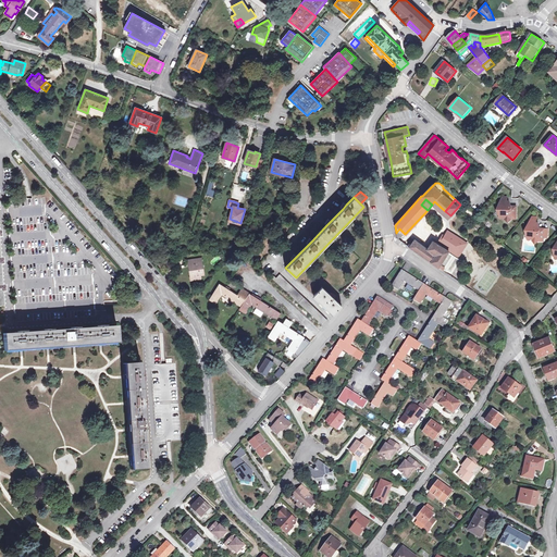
[(517,219),(517,207),(512,207),(512,208),(510,207),(510,202),(507,202),(504,202),(502,202),(502,207),(498,210),(502,214),(502,219),(506,219),(509,222),(512,220),(512,219),(517,219)]
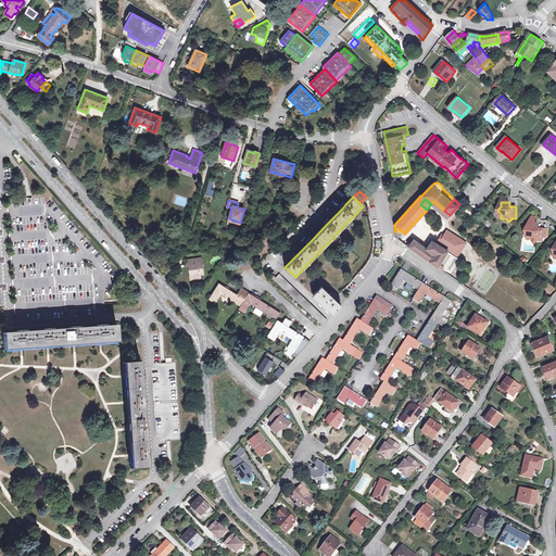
[(408,234),(418,241),(428,231),(424,228),(429,223),(422,217),(408,234)]
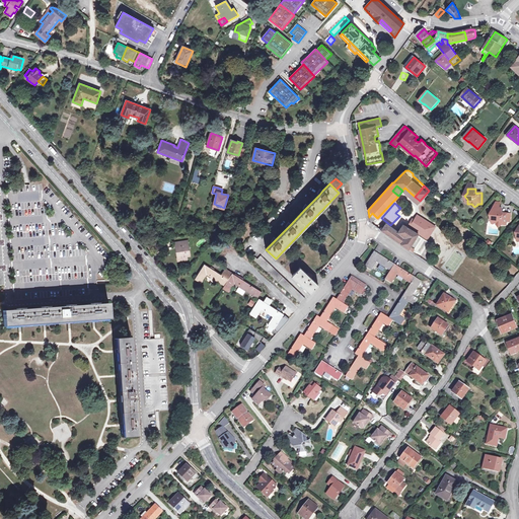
[(502,213),(502,209),(499,209),(500,205),(496,204),(494,209),(495,209),(494,213),(491,215),(494,219),(494,224),(498,224),(500,227),(503,225),(507,225),(507,221),(510,222),(511,214),(502,213)]
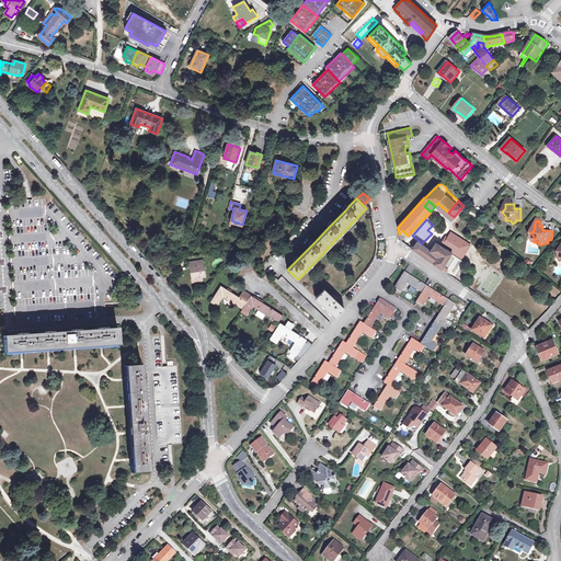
[(405,238),(408,236),(402,230),(399,235),(400,240),(402,241),(405,238)]
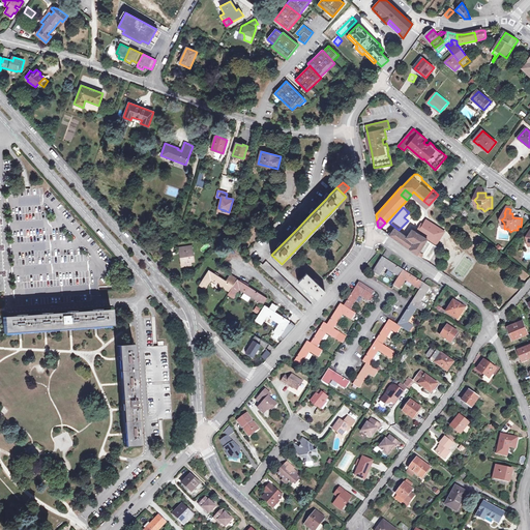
[(427,240),(432,243),(438,236),(448,244),(452,238),(447,234),(443,231),(436,225),(427,238),(412,230),(407,237),(394,228),(391,233),(388,230),(386,233),(421,257),(422,255),(419,252),(427,240)]
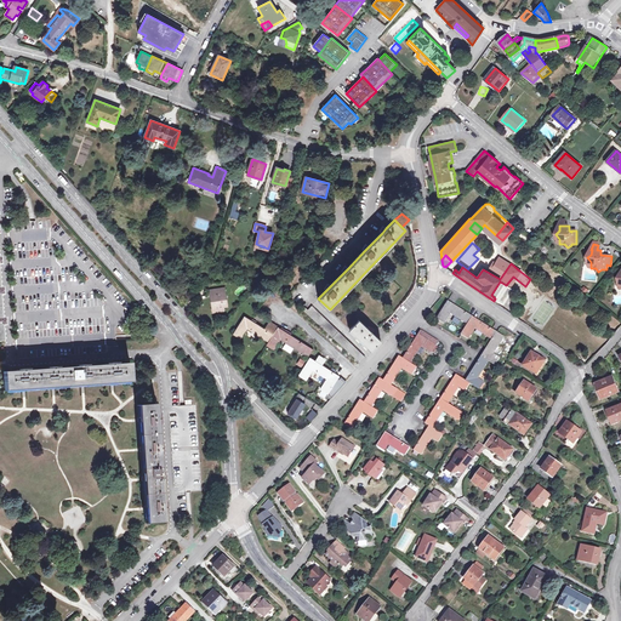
[(495,298),(503,305),(514,289),(506,285),(500,281),(491,295),(495,298)]
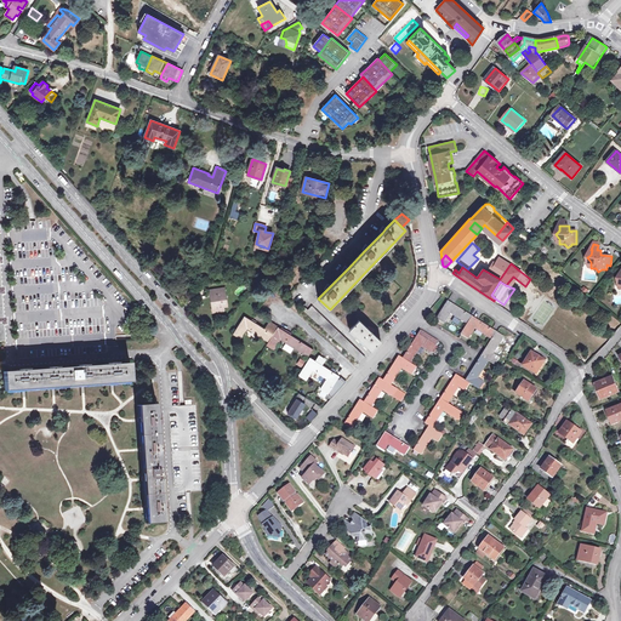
[(218,312),(228,309),(226,292),(223,292),(222,288),(217,289),(218,296),(211,297),(212,308),(218,308),(218,312)]
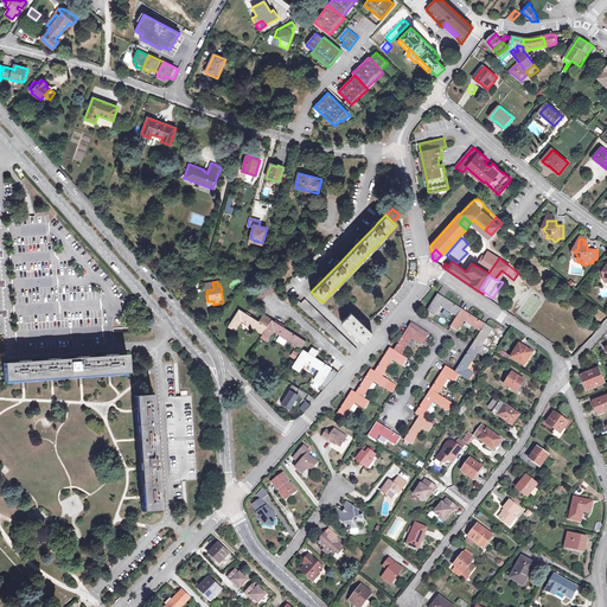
[(426,413),(430,407),(433,402),(449,411),(453,404),(438,395),(448,378),(455,382),(459,375),(475,385),(479,378),(467,370),(478,353),(484,357),(489,350),(483,346),(493,330),(466,313),(454,305),(438,294),(427,312),(434,317),(441,306),(458,317),(451,327),(458,332),(465,321),(481,332),(473,345),(466,357),(455,372),(446,366),(439,378),(428,395),(416,414),(420,416),(416,421),(404,440),(411,445),(422,428),(428,432),(433,425),(422,419),(426,413)]
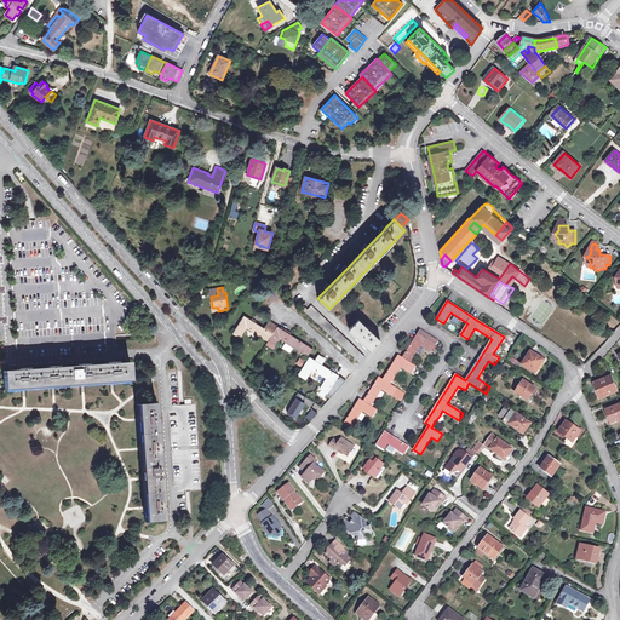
[(245,315),(234,333),(240,338),(247,327),(269,342),(267,345),(274,349),(280,339),(308,356),(313,349),(270,321),(265,328),(245,315)]
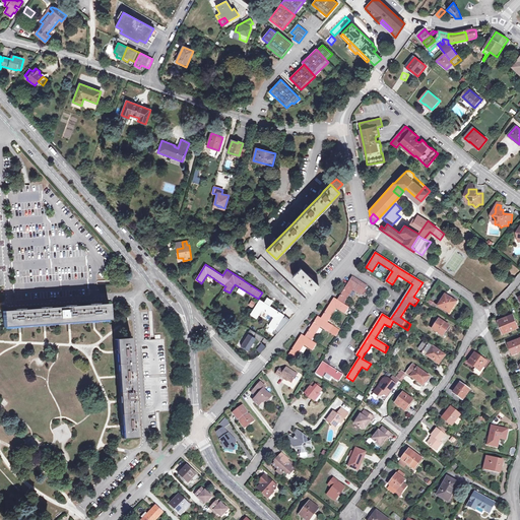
[(293,276),(311,294),(319,285),(313,279),(309,275),(301,268),(293,276)]
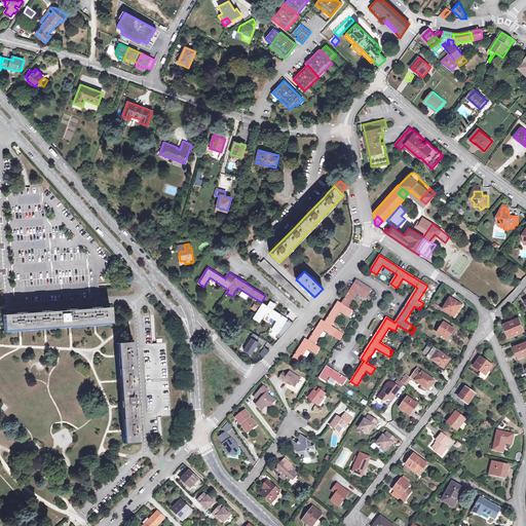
[(316,329),(308,341),(305,339),(297,352),(292,360),(298,364),(307,349),(316,354),(321,348),(314,344),(324,331),(340,340),(344,334),(331,326),(340,312),(349,317),(353,311),(347,307),(357,294),(366,299),(372,290),(357,279),(351,289),(341,303),(338,301),(335,306),(325,323),(322,321),(316,329)]
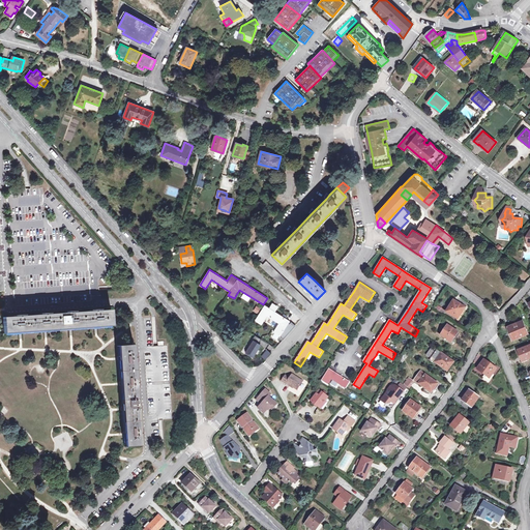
[(465,308),(453,301),(446,312),(458,319),(465,308)]
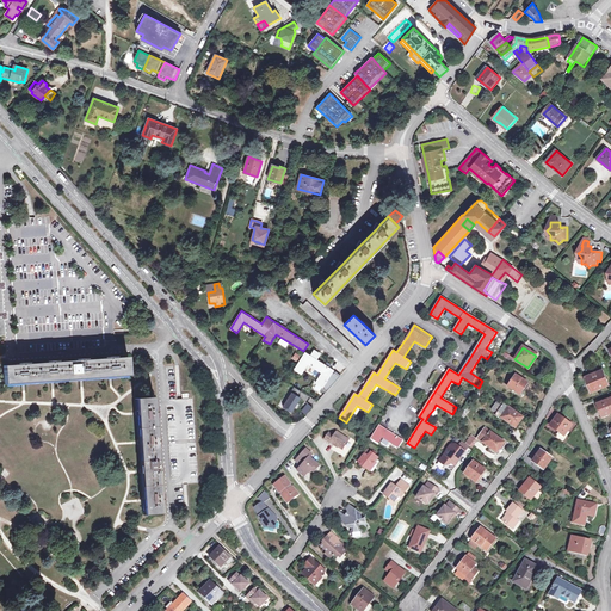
[(306,352),(294,370),(302,375),(308,364),(322,372),(316,383),(323,388),(334,370),(318,359),(320,356),(315,352),(313,357),(306,352)]
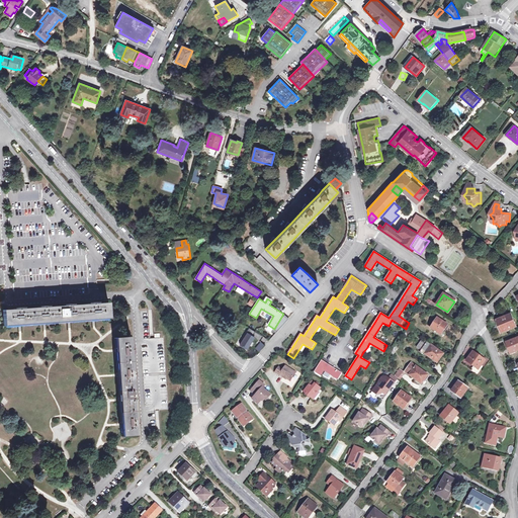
[(92,320),(109,319),(108,303),(3,311),(4,326),(19,325),(44,324),(68,322),(92,320)]
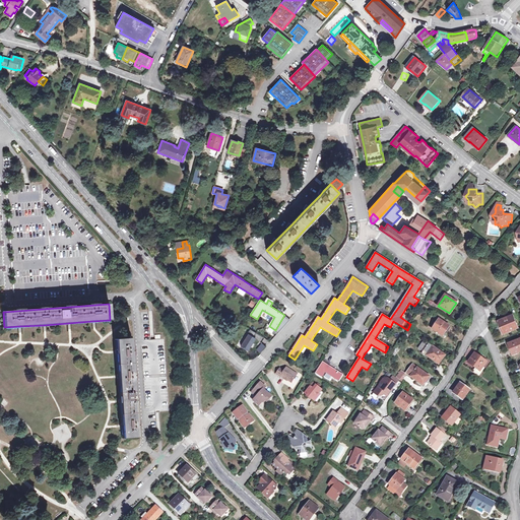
[(499,322),(504,333),(518,327),(513,316),(499,322)]
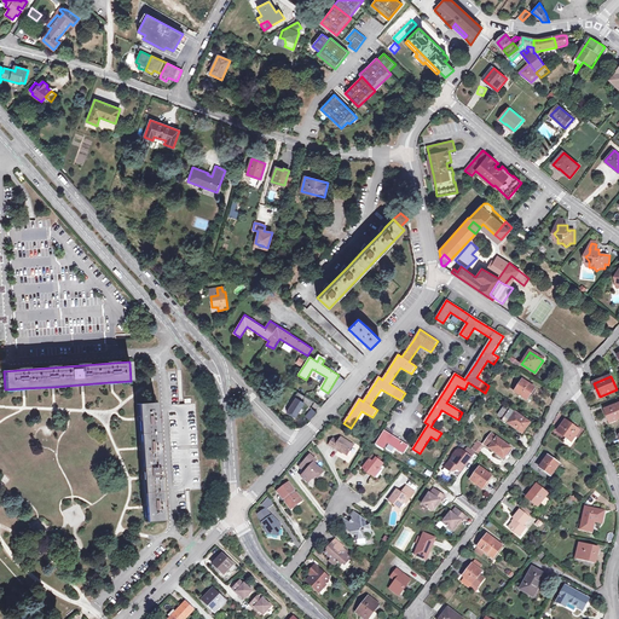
[(534,388),(524,381),(515,393),(527,400),(534,388)]
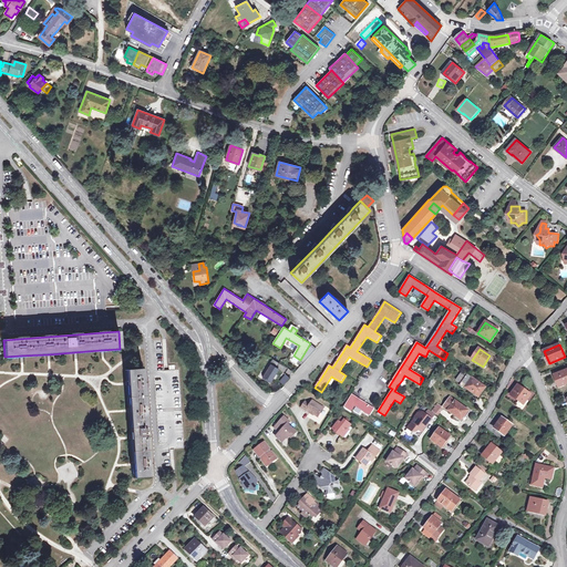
[(279,363),(272,359),(267,369),(268,369),(263,377),(270,383),(279,369),(277,368),(279,363)]
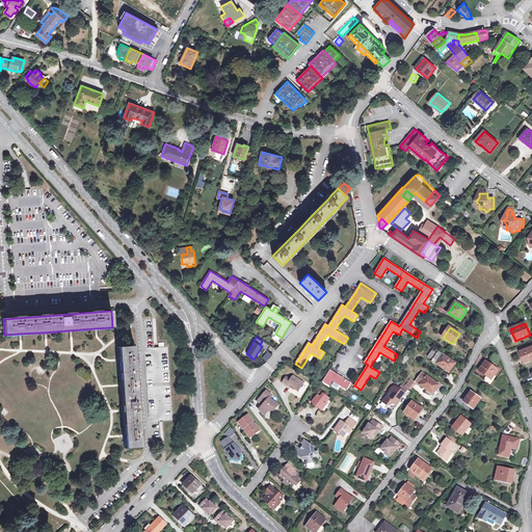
[(125,449),(141,448),(140,441),(134,346),(117,347),(118,358),(121,387),(123,409),(123,413),(124,435),(125,449)]
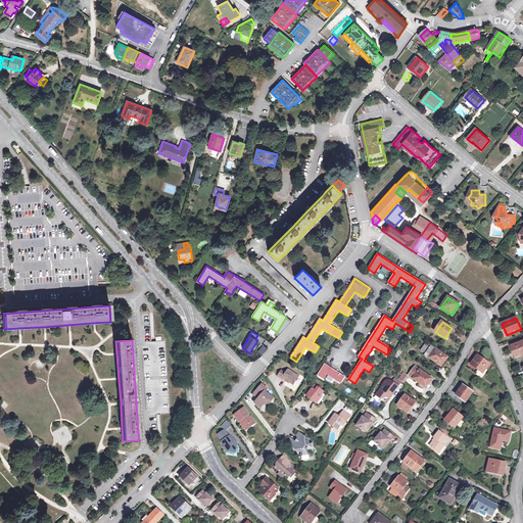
[(516,357),(522,352),(522,340),(512,345),(516,357)]
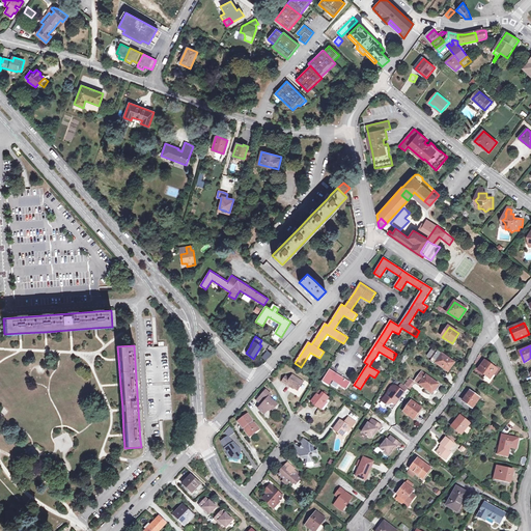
[(437,354),(432,352),(429,357),(437,362),(436,363),(448,372),(454,364),(448,360),(449,358),(442,354),(442,356),(438,353),(437,354)]
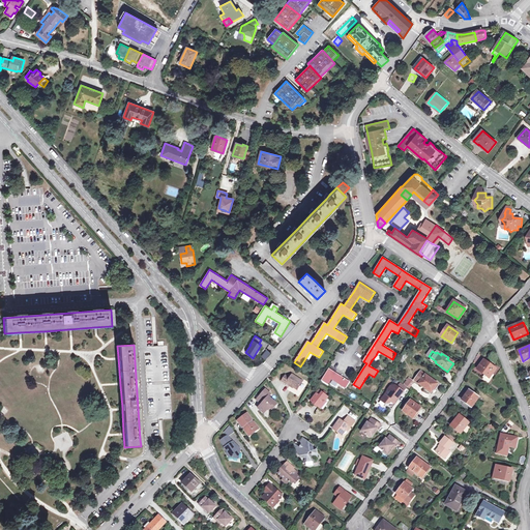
[(486,375),(490,378),(491,377),(496,371),(490,366),(491,364),(483,360),(477,370),(486,375)]
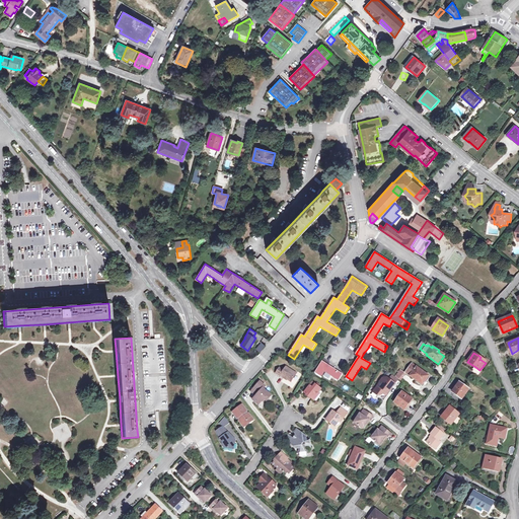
[(322,361),(314,373),(321,377),(324,371),(339,381),(343,374),(325,364),(322,361)]
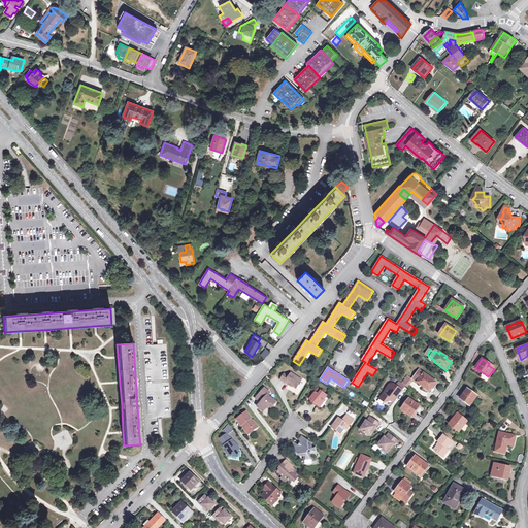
[(430,378),(419,370),(413,378),(430,392),(435,384),(429,380),(430,378)]
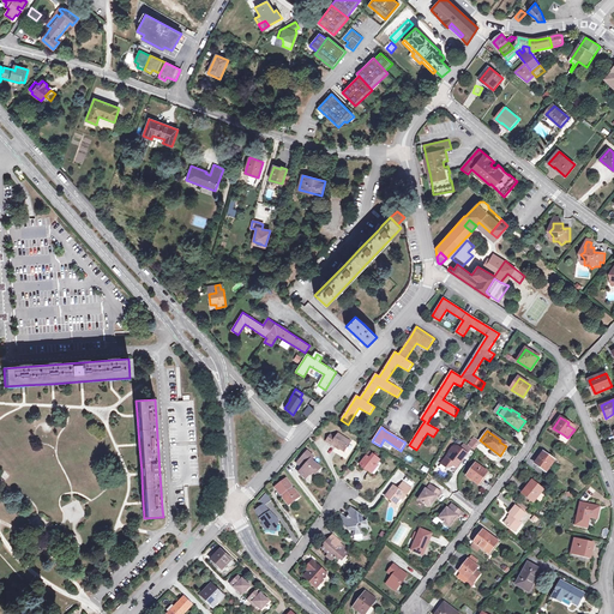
[(326,440),(336,447),(337,446),(341,447),(344,451),(351,441),(339,434),(336,438),(331,434),(326,440)]
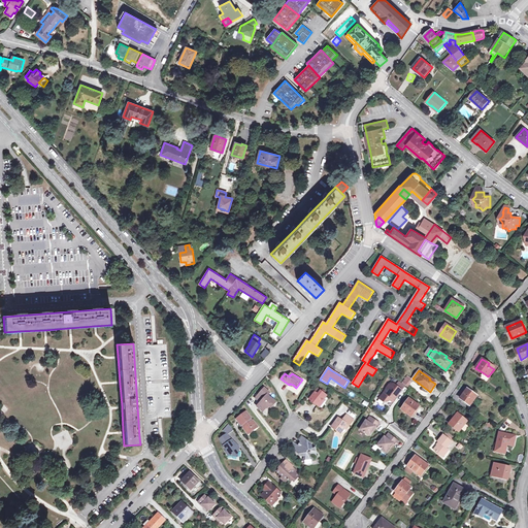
[(403,383),(406,386),(411,380),(407,376),(403,383)]
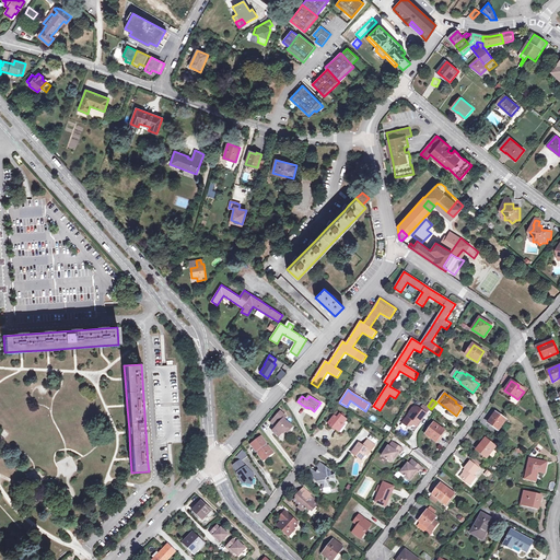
[(423,418),(430,409),(423,405),(420,410),(417,408),(412,409),(410,412),(403,423),(408,427),(408,426),(409,427),(412,426),(413,423),(413,422),(416,422),(419,424),(422,420),(420,419),(422,417),(423,418)]
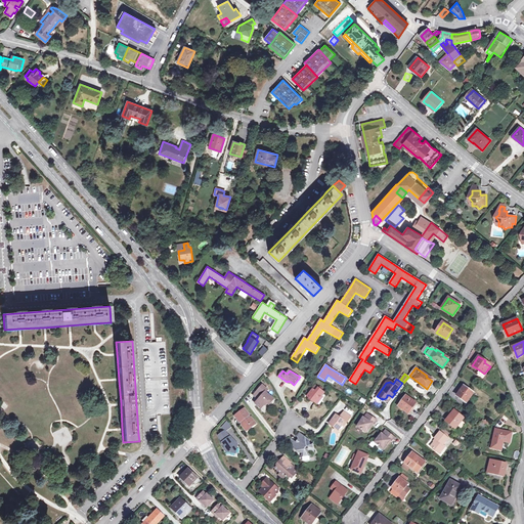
[(263,385),(257,392),(262,397),(259,399),(256,403),(261,408),(267,402),(269,404),(274,399),(266,392),(268,390),(263,385)]
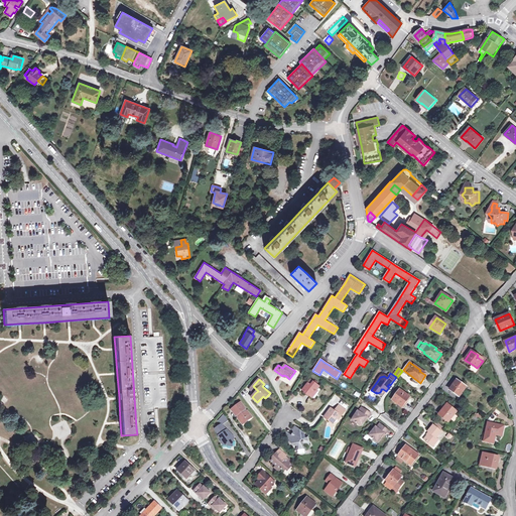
[(460,397),(467,387),(457,380),(450,389),(460,397)]
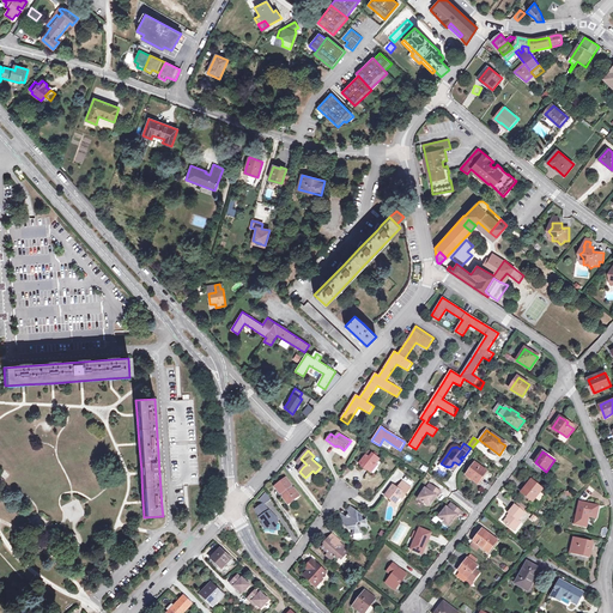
[(370,457),(366,455),(360,463),(370,472),(380,459),(374,454),(370,457)]
